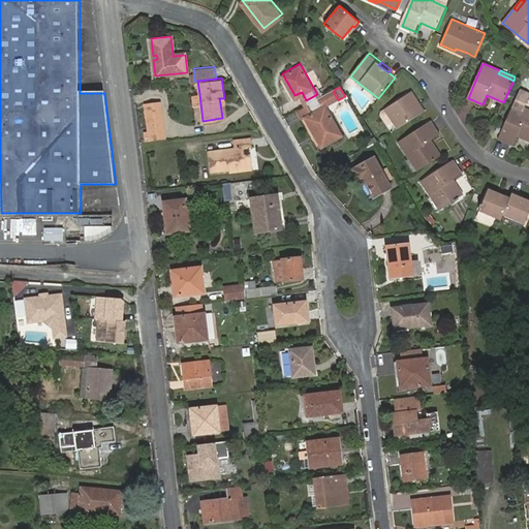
[(528,142),(528,93),(521,90),(499,141),(514,147),(518,137),(528,142)]
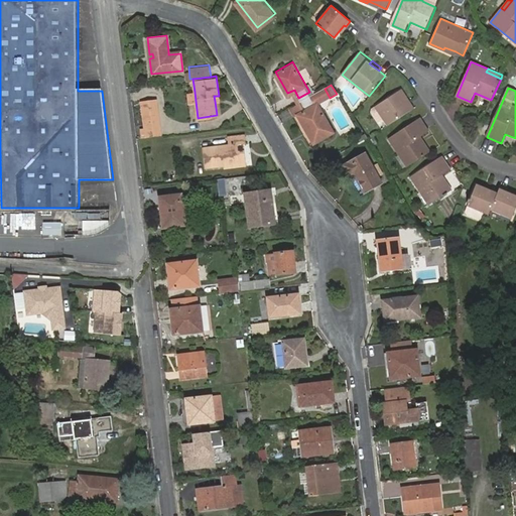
[(382,121),(387,127),(412,110),(405,100),(408,99),(402,89),(374,108),(371,110),(370,113),(377,124),(382,121)]
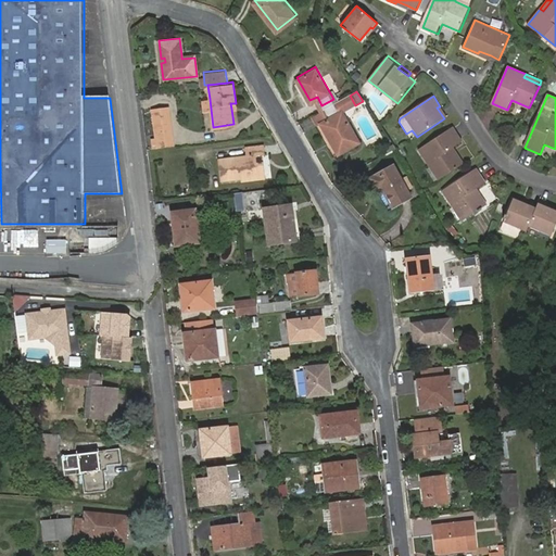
[(333,99),(321,105),(328,115),(320,119),(338,150),(359,138),(342,108),(339,109),(333,99)]
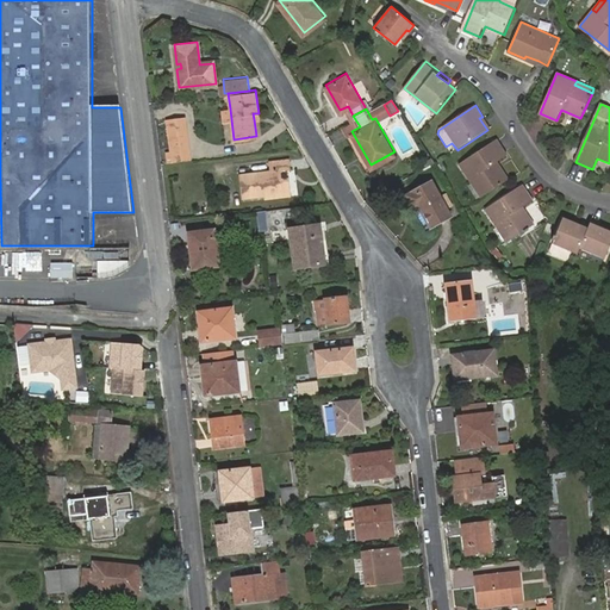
[(188,145),(186,124),(180,124),(180,117),(167,118),(173,159),(190,157),(188,145)]
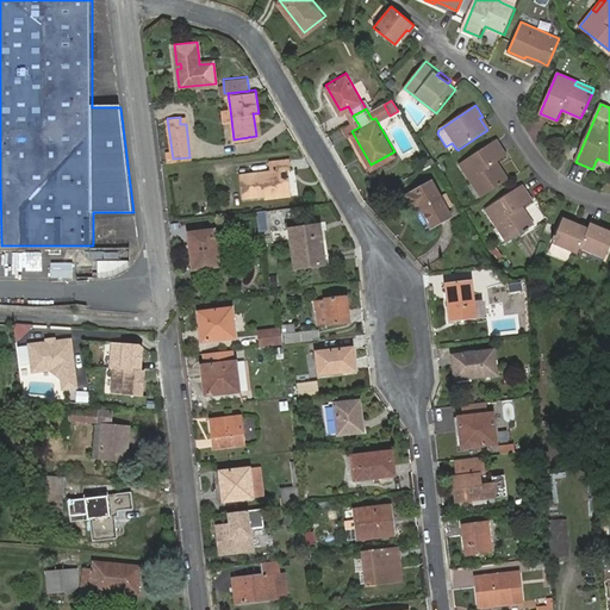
[(477,179),(486,194),(510,179),(498,162),(508,155),(498,141),(461,165),(472,182),(477,179)]
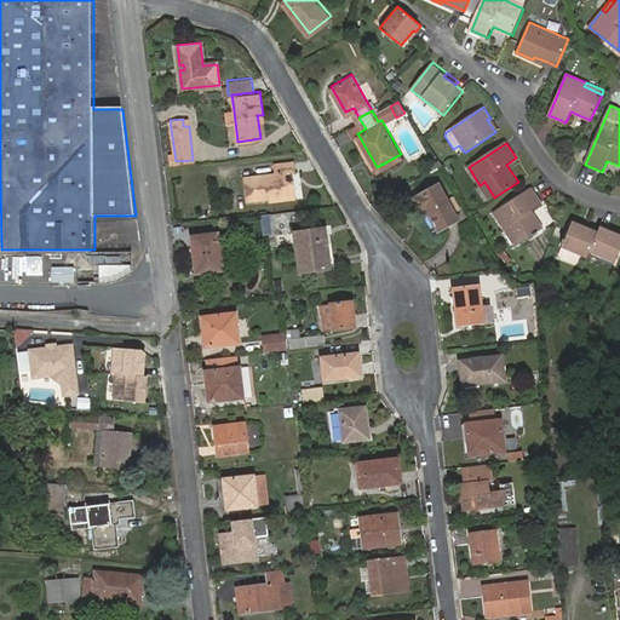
[(275,172),(242,176),(245,199),(267,196),(296,193),(293,177),(286,178),(286,177),(286,171),(293,170),(296,170),(294,159),(274,162),(275,172)]
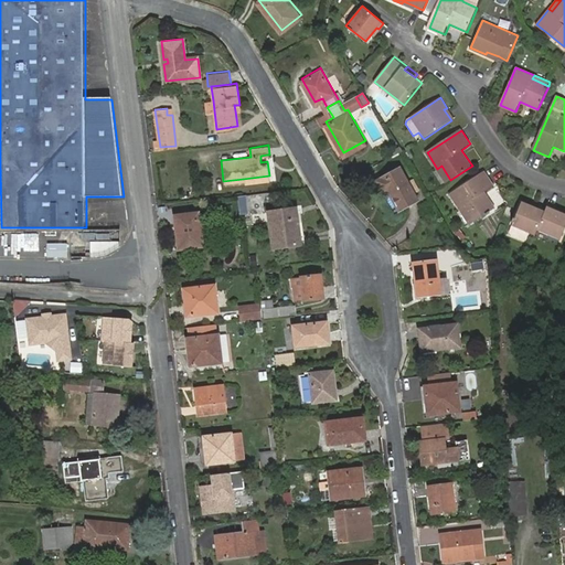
[(386,182),(388,187),(400,205),(418,195),(401,162),(376,176),(381,185),(386,182)]
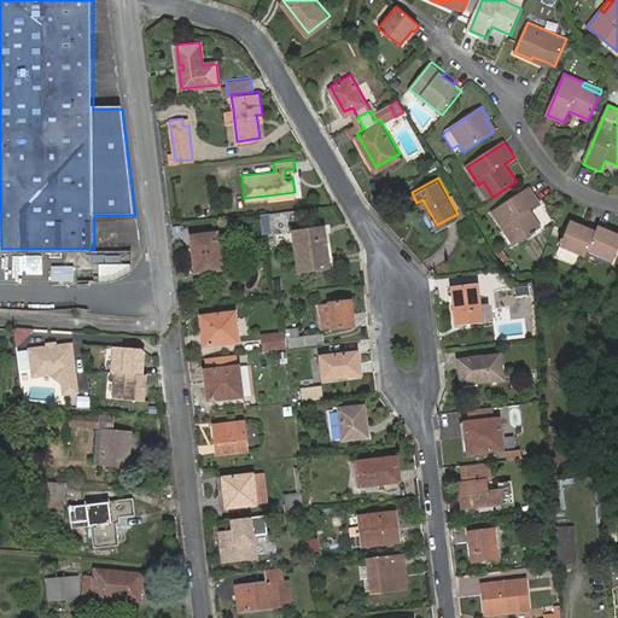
[(478,185),(489,200),(493,197),(483,181),(478,185)]
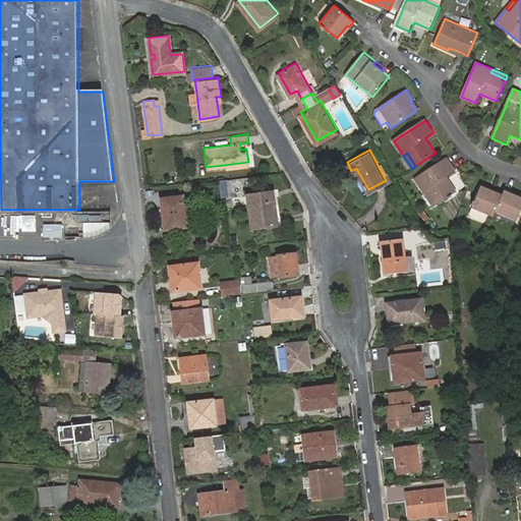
[(414,179),(424,193),(427,191),(436,204),(456,191),(447,176),(455,170),(447,158),(414,179)]
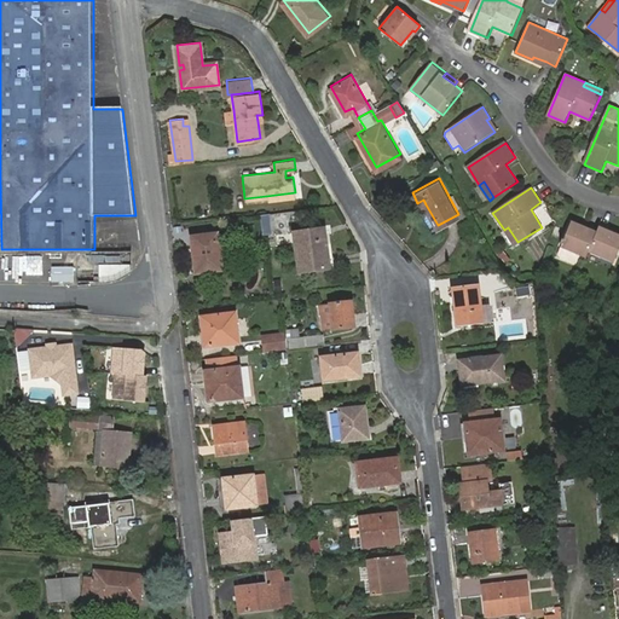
[(268,214),(259,215),(262,235),(271,233),(268,214)]
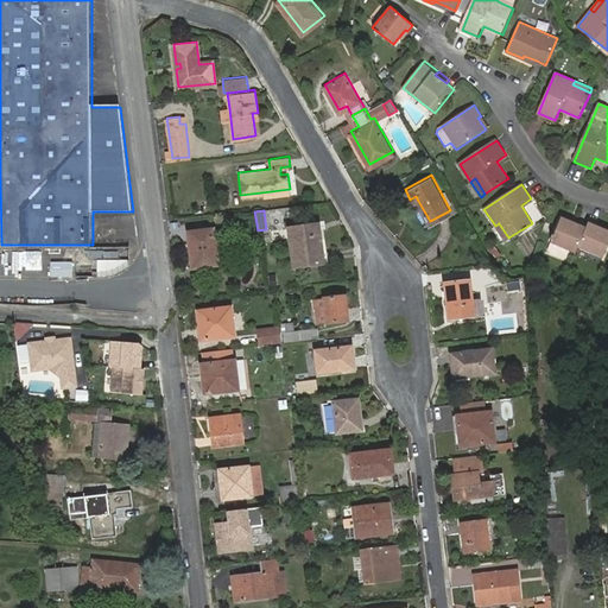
[(550,244),(576,254),(578,248),(588,226),(581,222),(580,226),(570,222),(561,217),(550,244)]
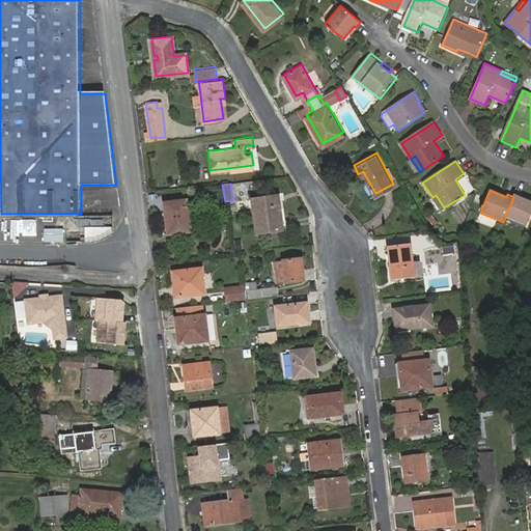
[(513,197),(505,217),(528,226),(530,219),(530,201),(529,201),(522,198),(523,195),(515,192),(513,197)]
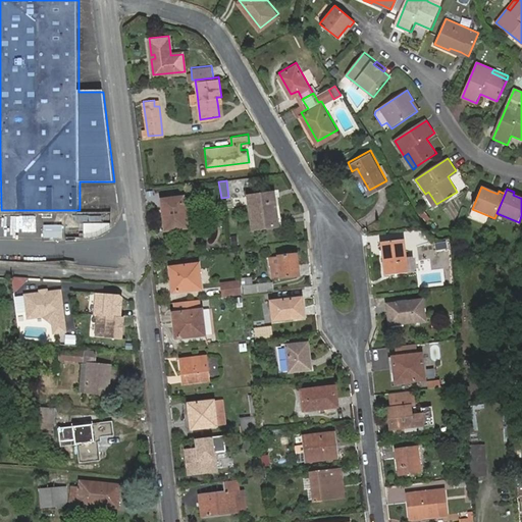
[(248,195),(252,228),(278,225),(274,191),(248,195)]
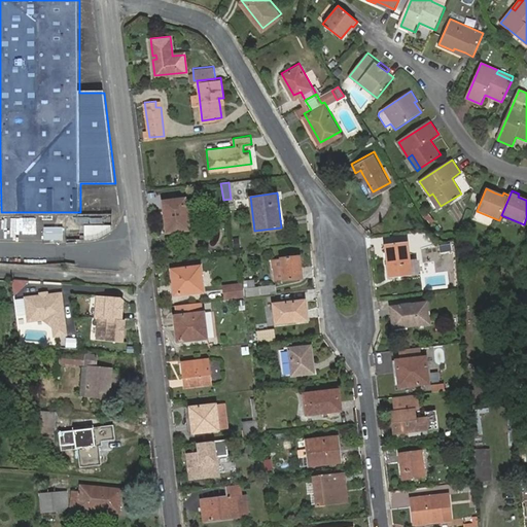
[(432,194),(429,196),(437,208),(441,206),(432,194)]
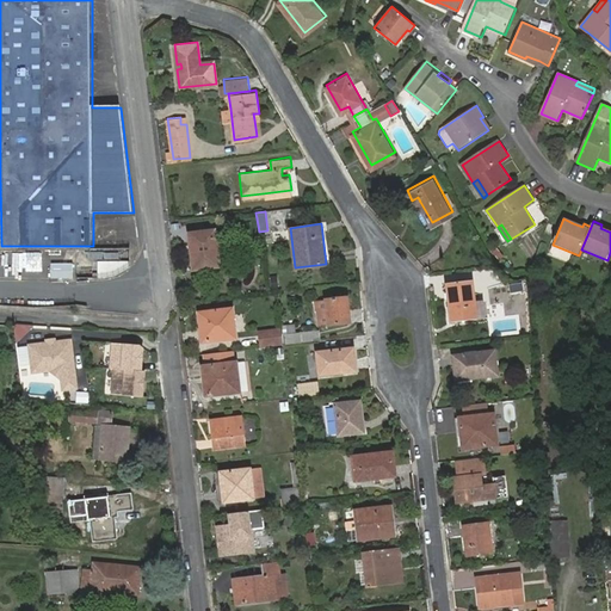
[(189,230),(192,266),(220,264),(215,227),(189,230)]
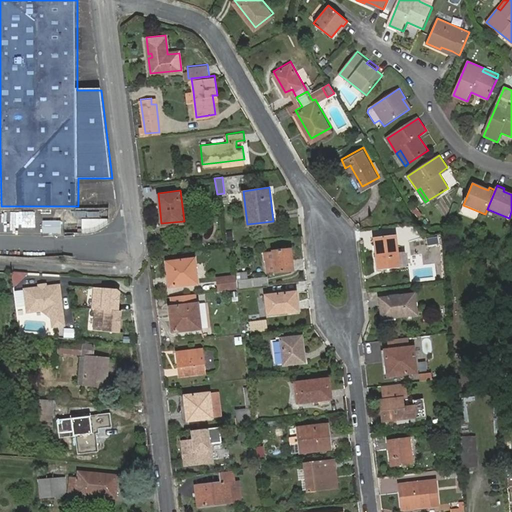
[(40,233),(60,234),(60,220),(41,220),(40,233)]
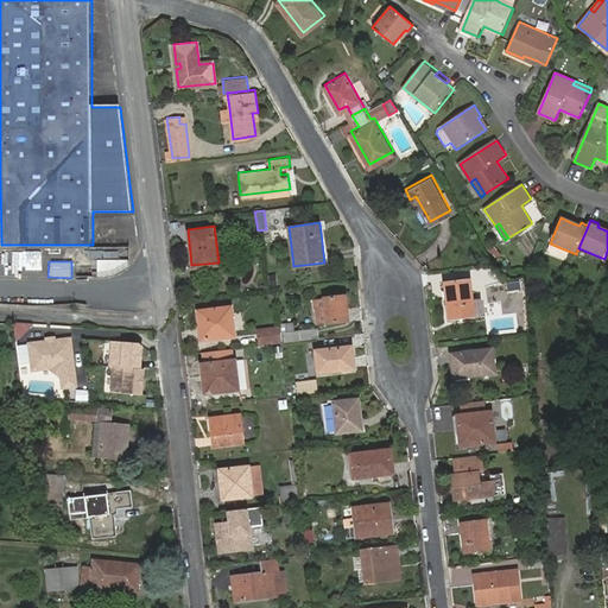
[(447,278),(451,316),(485,312),(482,293),(475,295),(473,274),(447,278)]
